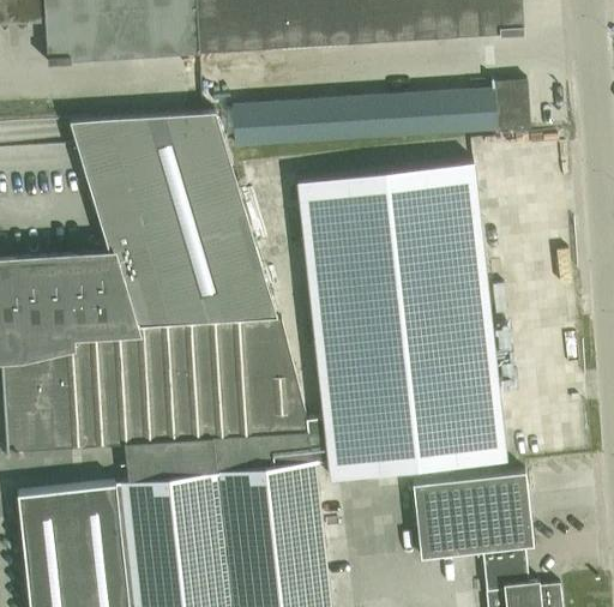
[(521,0),(0,0),(0,26),(53,24),(55,56),(48,56),(49,65),(200,55),(500,36),(500,38),(524,37),(521,0)]
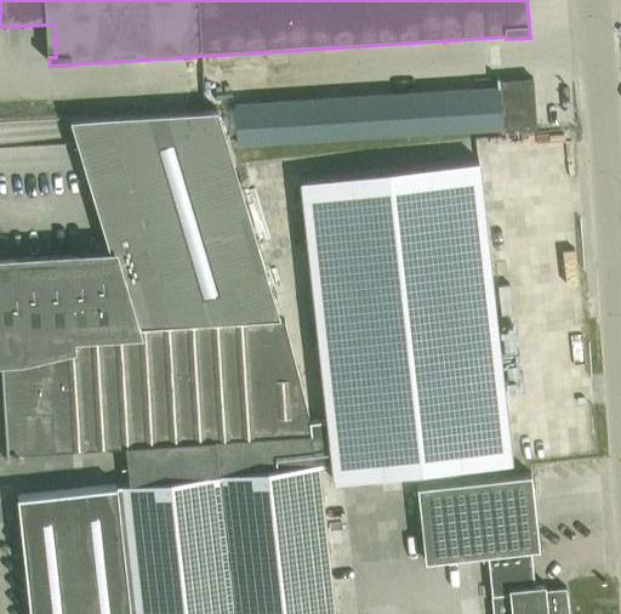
[(239,149),(537,130),(534,83),(497,84),(497,90),(237,107),(239,149)]
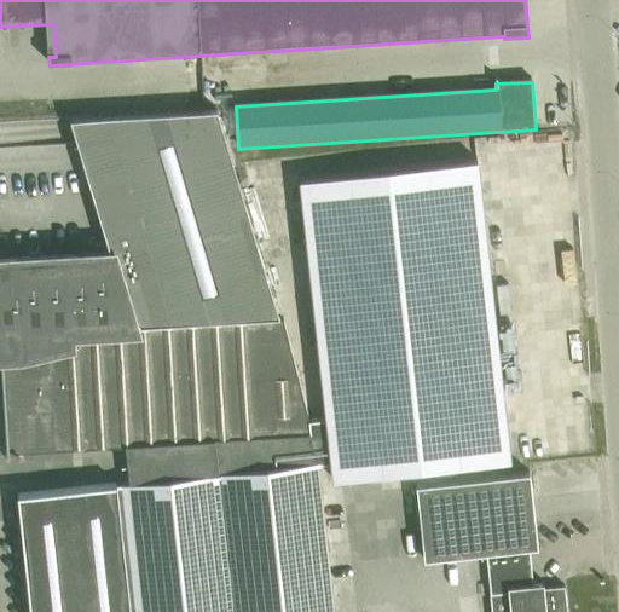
[(76,121),(71,121),(76,138),(100,217),(113,257),(260,254),(219,113),(76,121)]
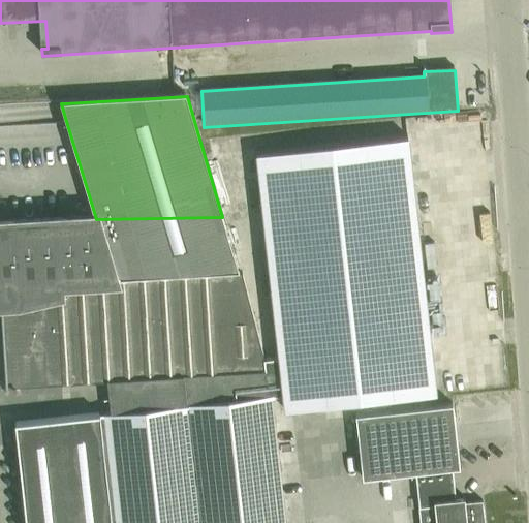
[(408,142),(256,158),(279,368),(265,369),(268,400),(275,399),(283,398),(283,400),(284,414),(436,398),(408,142)]
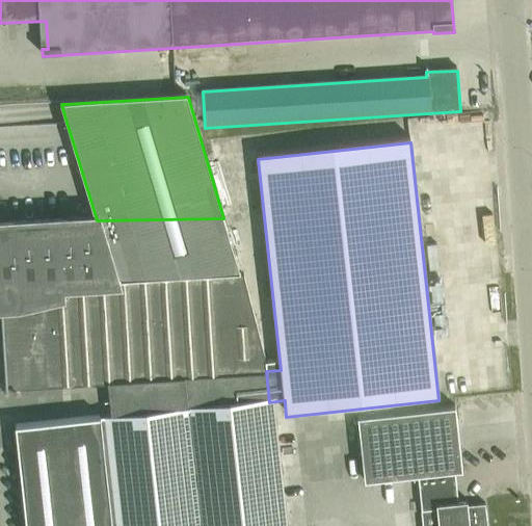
[(0,275),(1,293),(65,289),(130,285),(242,279),(223,218),(97,220),(65,222),(0,226),(0,275)]
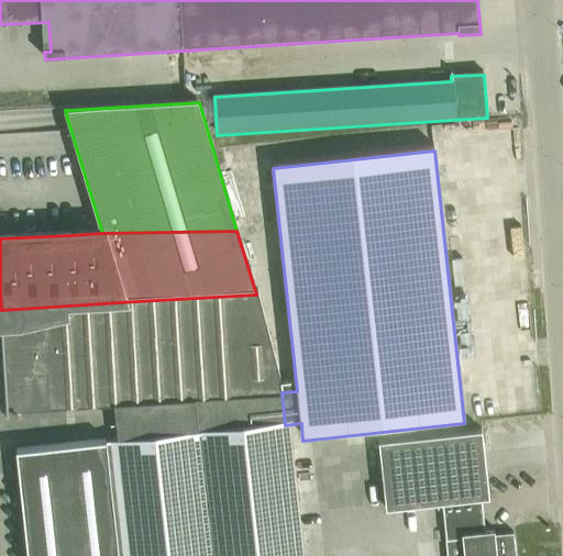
[(53,413),(69,412),(117,410),(120,438),(108,440),(108,445),(18,455),(28,555),(306,555),(293,424),(285,425),(282,392),(282,388),(258,295),(256,295),(138,301),(69,306),(1,310),(8,415),(53,413)]
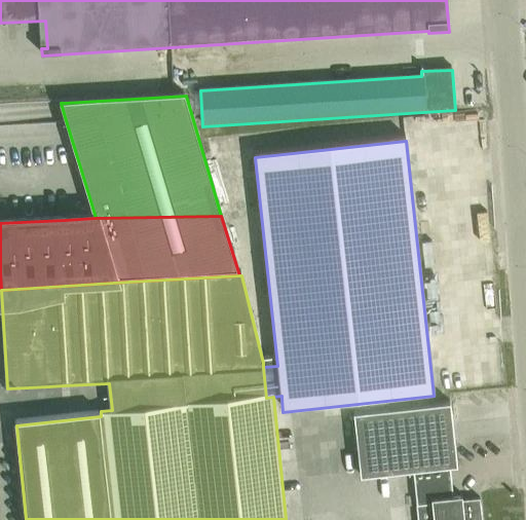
[(448,469),(458,468),(451,406),(352,416),(360,479),(412,473),(448,469)]
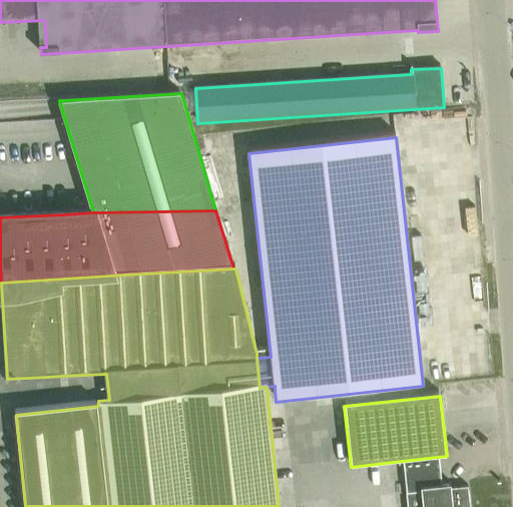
[(437,457),(402,461),(406,496),(422,494),(421,488),(441,486),(437,457)]
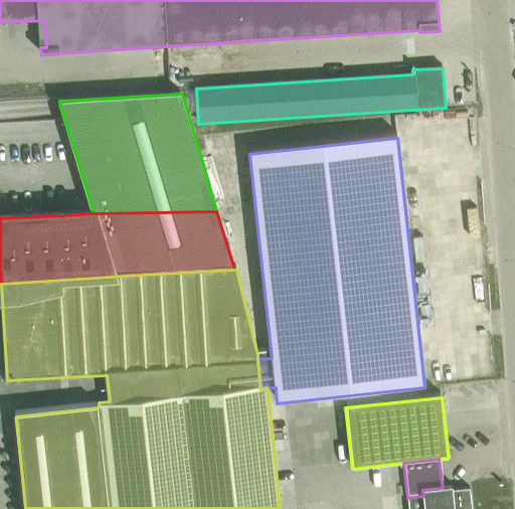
[(471,508),(470,491),(453,493),(453,487),(443,488),(422,490),(423,496),(407,498),(408,508),(471,508)]
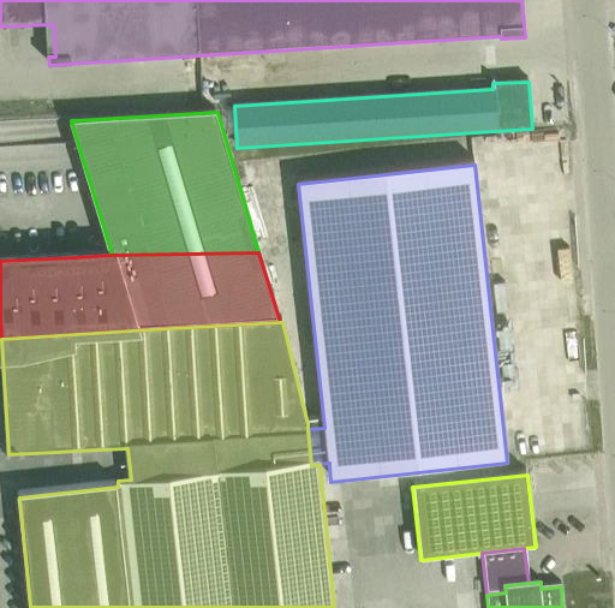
All buildings are outlined.
